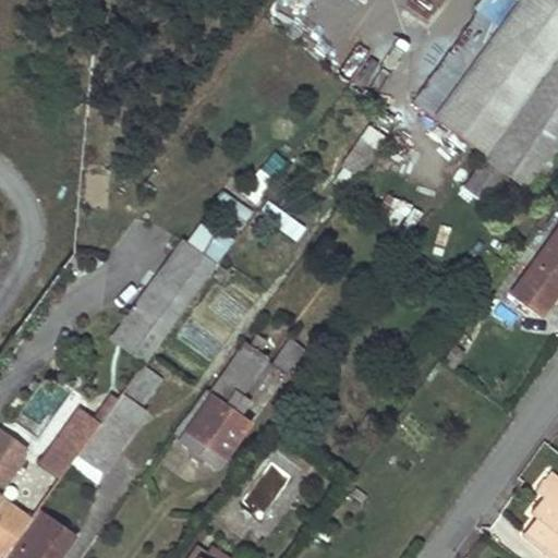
[(512,67),(538,85),(557,57),(557,7),(557,8),(552,16),(548,14),(512,67)]
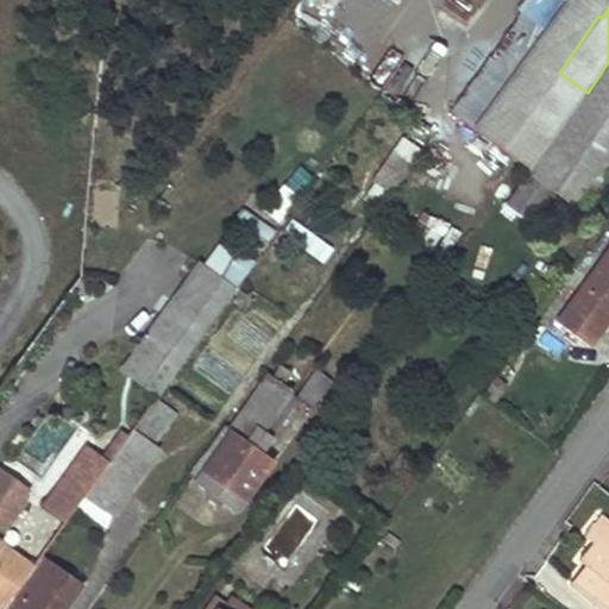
[(608,62),(588,93),(509,201),(533,219),(556,188),(581,206),(608,167),(608,62)]
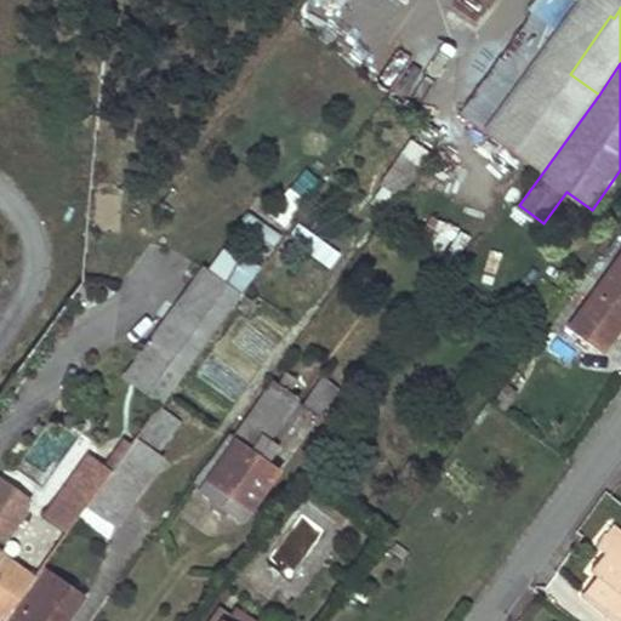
[(443,137),(423,123),(404,153),(400,153),(380,183),(385,186),(372,204),(388,215),(443,137)]
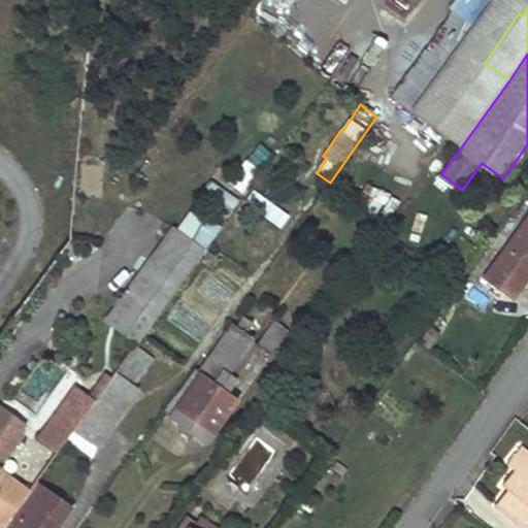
[(385,219),(397,200),(377,188),(365,206),(385,219)]
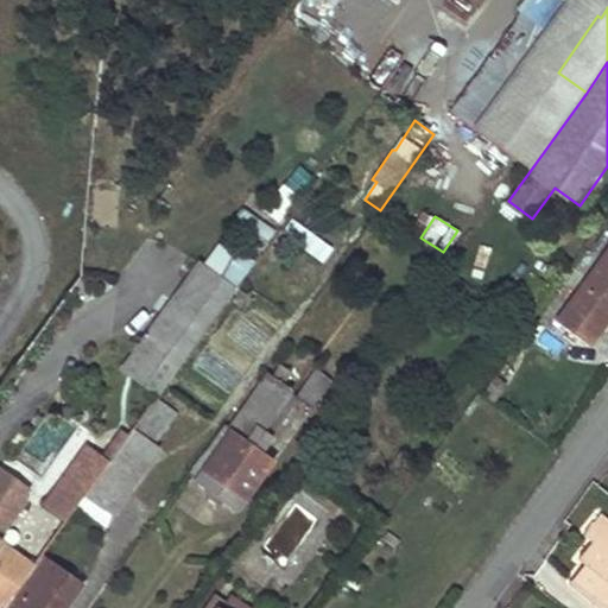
[(289,220),(280,236),(325,259),(334,242),(289,220)]
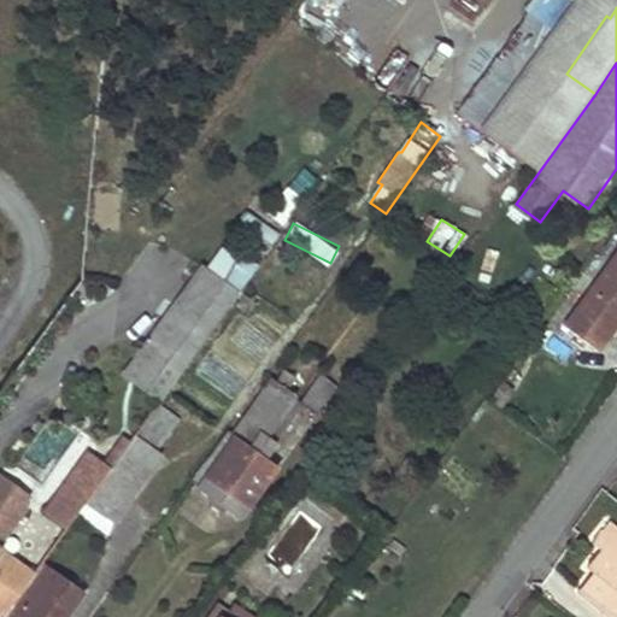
[(616,254),(565,327),(598,351),(610,334),(605,330),(616,313),(616,254)]
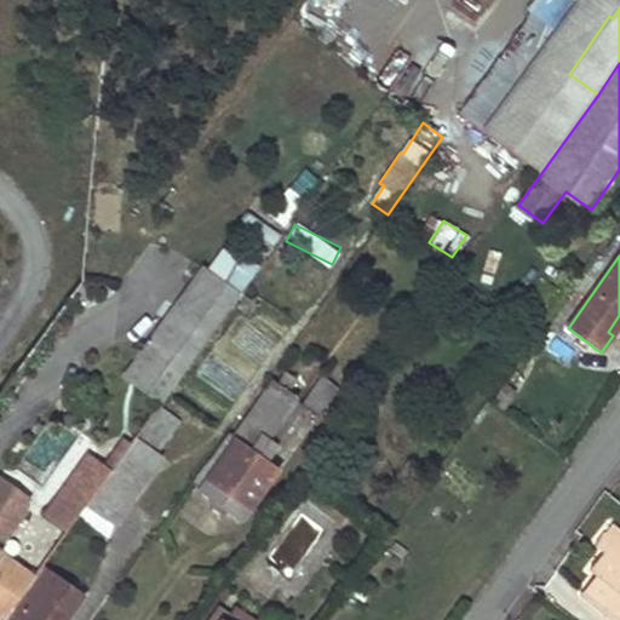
[(124,373),(161,401),(241,293),(202,267),(124,373)]
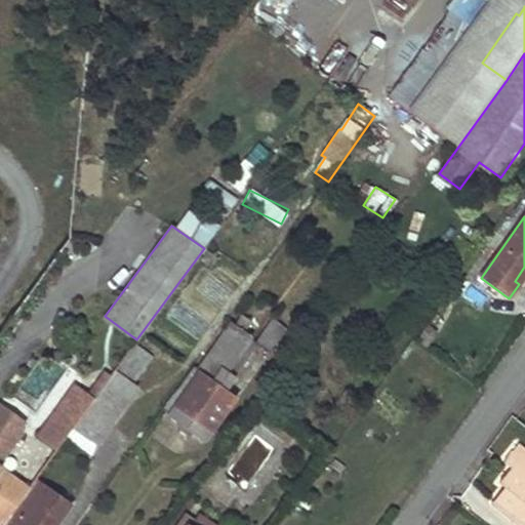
[(524,267),(515,281),(519,284),(524,275),(524,267)]
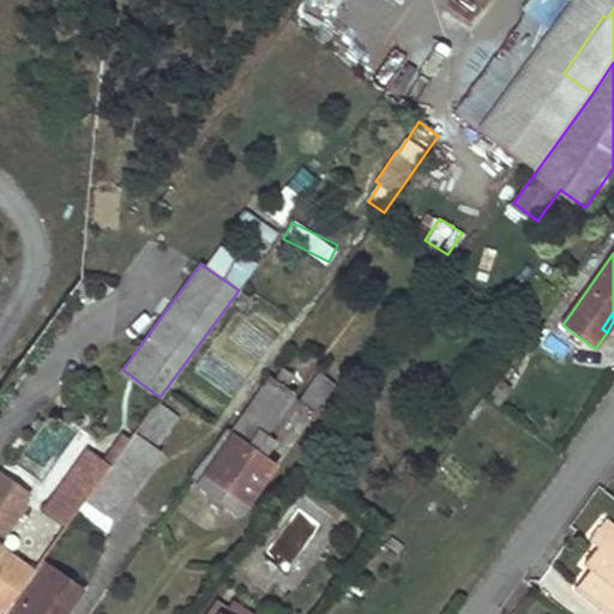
[(299,399),(301,401),(314,411),(335,384),(319,372),(300,397),(299,399)]
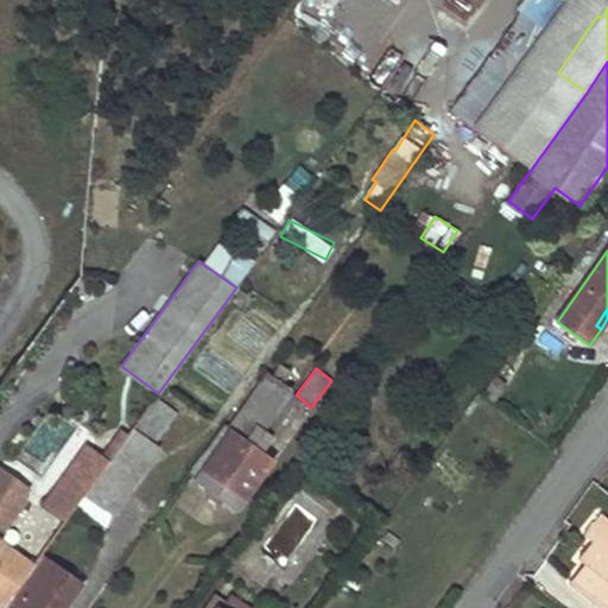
[(226,424),(190,473),(211,487),(208,492),(221,501),(223,496),(238,506),(273,456),(261,448),(268,437),(261,432),(292,390),(268,372),(228,428),(226,424)]
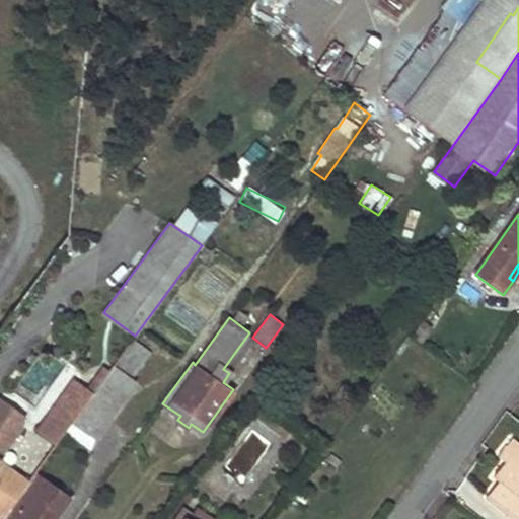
[(422,320),(411,336),(421,343),(432,328),(422,320)]
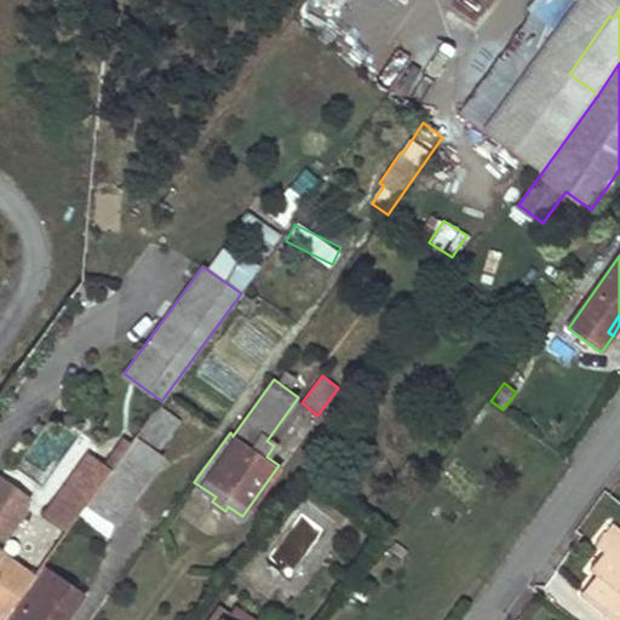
[(303,401),(298,397),(267,441),(274,446),(304,405),(302,403),(303,401)]
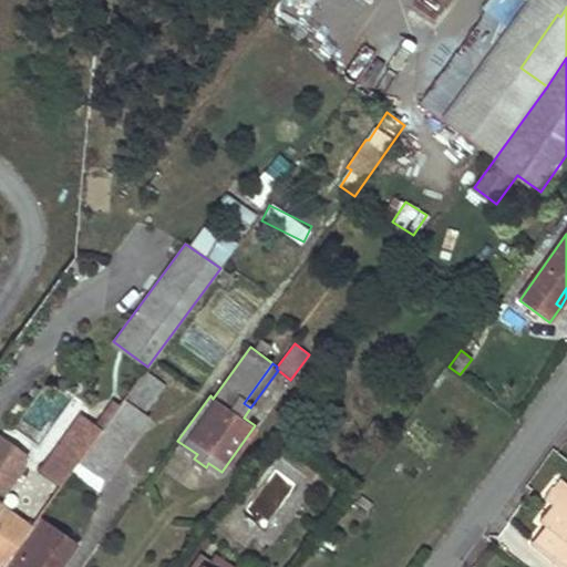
[(69,433),(89,447),(90,446),(124,399),(126,397),(88,369),(59,408),(78,421),(69,433)]
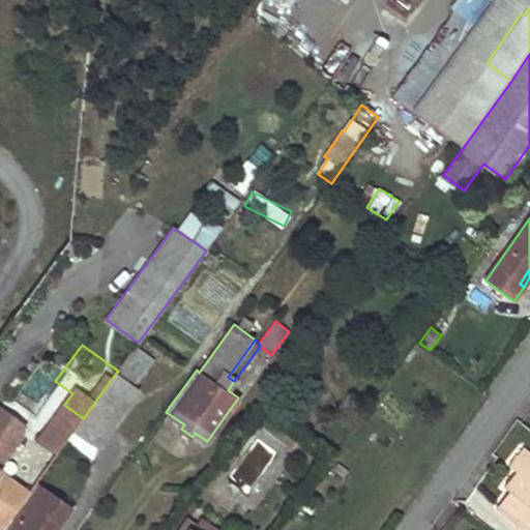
[(116,373),(134,386),(146,367),(129,355),(118,371),(116,373)]
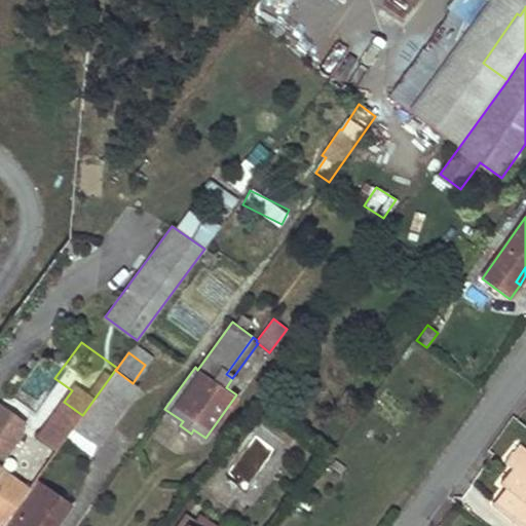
[(82,415),(73,427),(96,444),(139,387),(133,383),(115,370),(83,414),(82,415)]
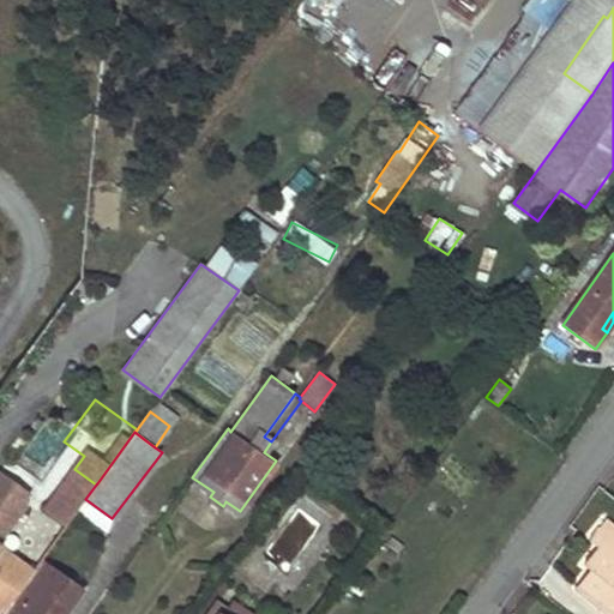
[(0,613),(34,570),(0,546),(0,540),(16,518),(0,506),(0,613)]
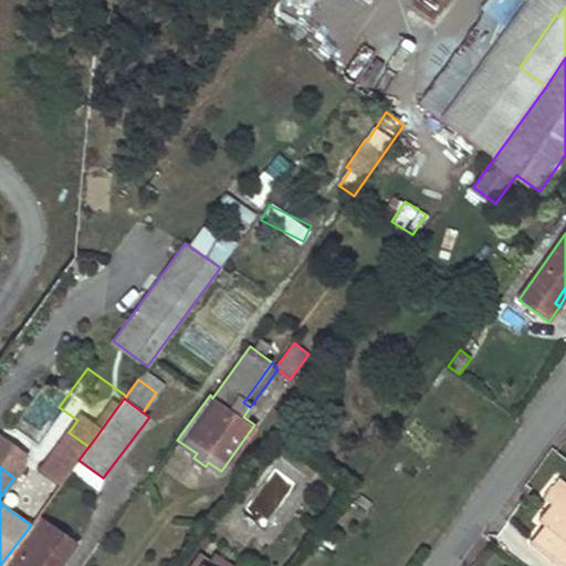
[(545,524),(530,543),(553,561),(557,556),(565,563),(565,486),(558,482),(545,500),(549,504),(538,520),(545,524)]
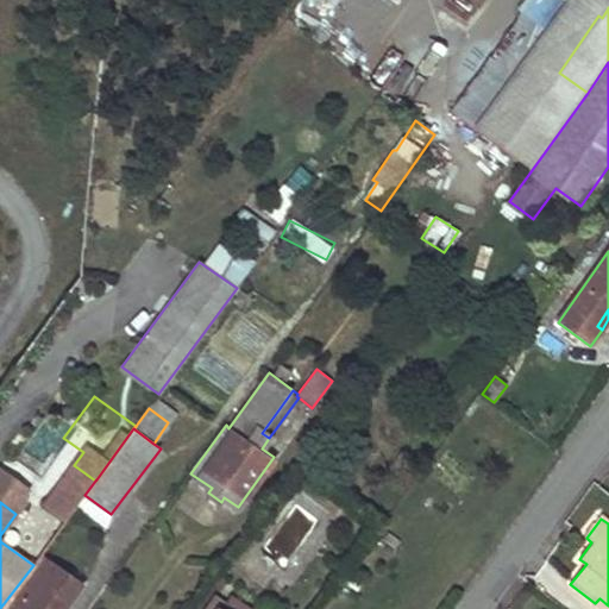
[(0,608),(62,608),(79,585),(41,556),(33,565),(0,608)]
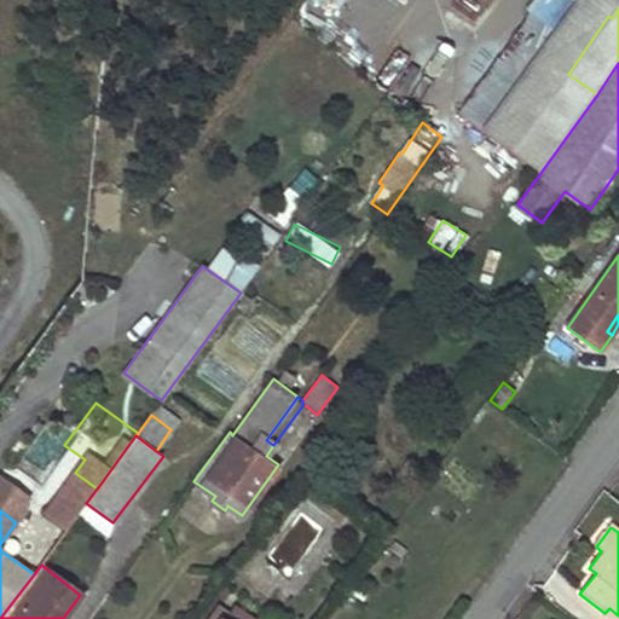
[(392,618),(369,601),(356,618),(392,618)]
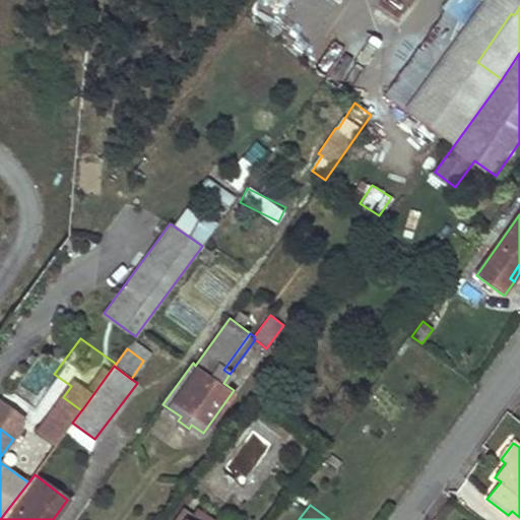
[(192,519),(219,519),(201,508),(192,519)]
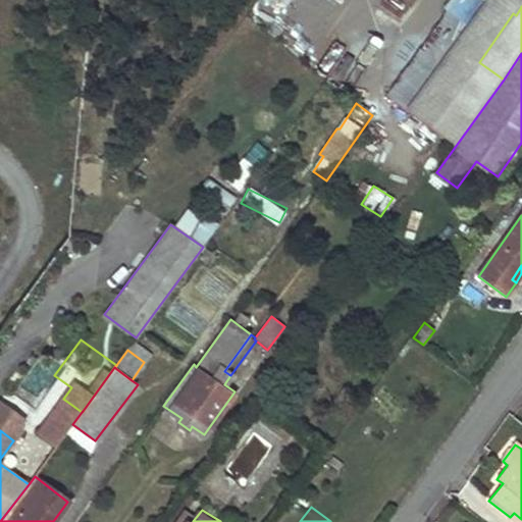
[(521,521),(521,519),(514,513),(510,517),(516,521),(521,521)]
